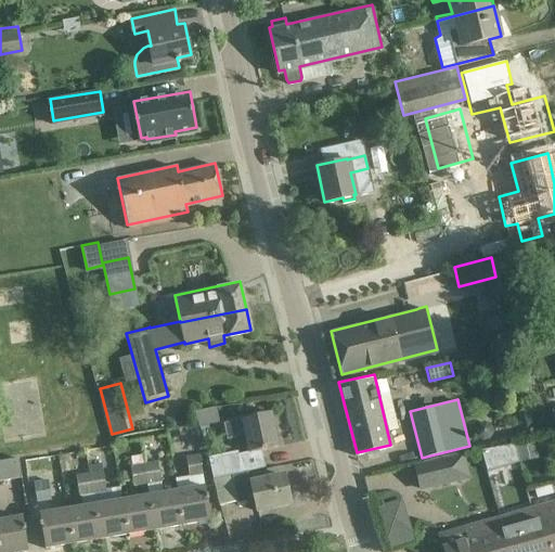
[(249,451),(278,445),(269,410),(242,416),(242,418),(224,422),(229,437),(245,433),(249,451)]
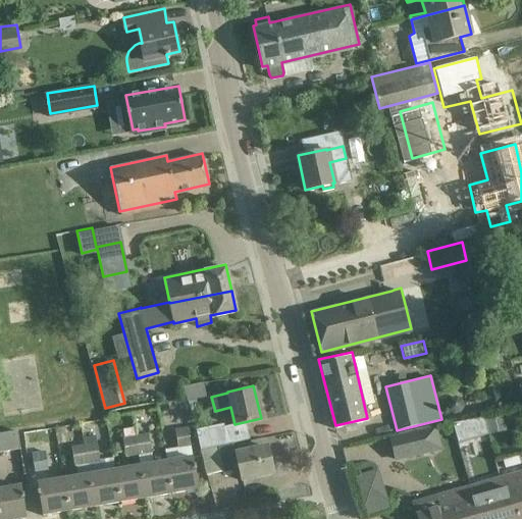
[(521,405),(504,410),(506,419),(521,415),(521,405)]
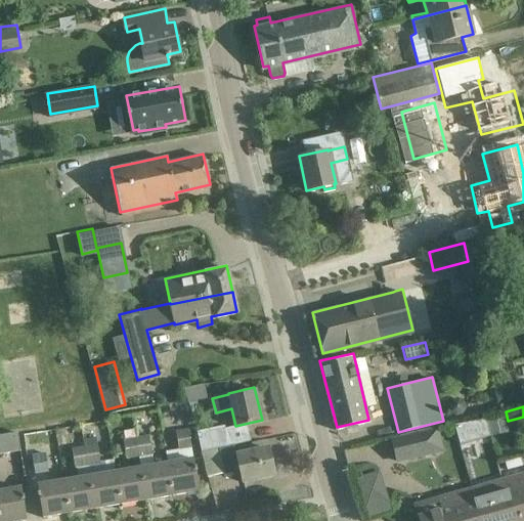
[(509,430),(506,417),(487,421),(490,434),(509,430)]
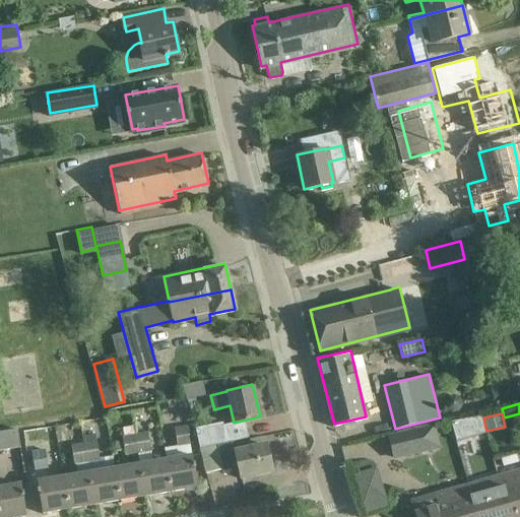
[(222,421),(195,428),(200,447),(216,443),(228,440),(222,421)]
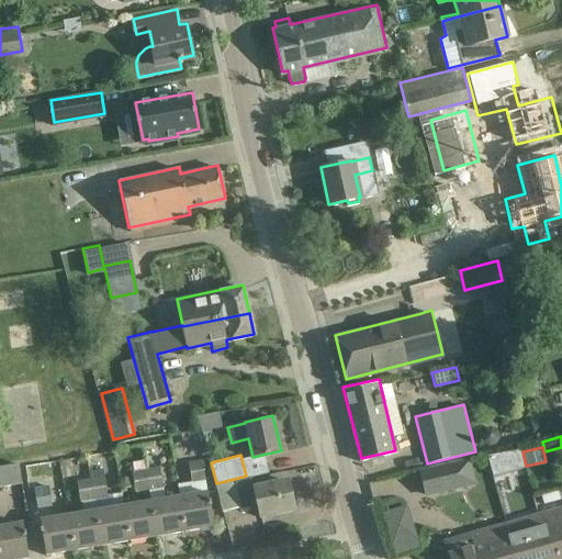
[(202,458),(188,460),(191,480),(204,478),(202,458)]
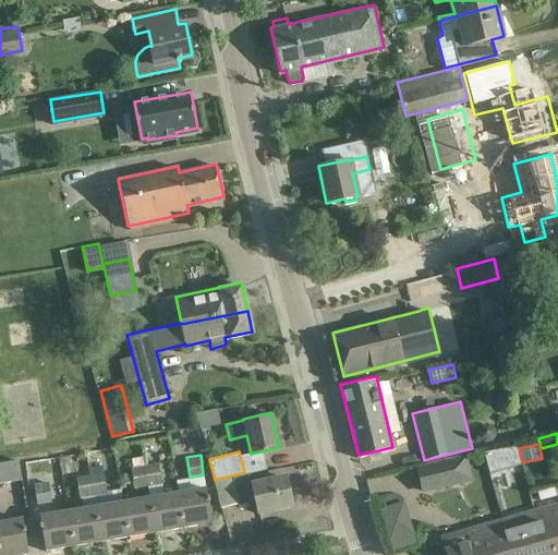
[(423,490),(470,479),(464,457),(417,468),(417,469),(423,490)]
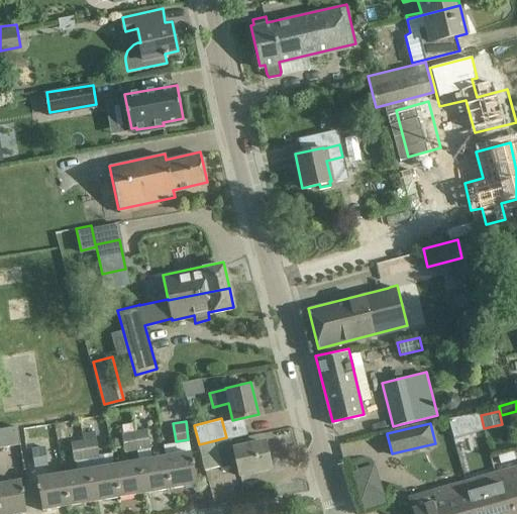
[(0,445),(20,442),(17,425),(0,427),(0,445)]
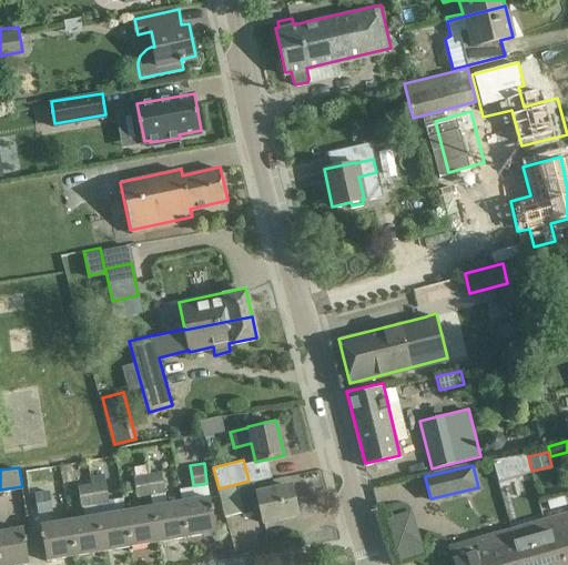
[(153,505),(159,540),(186,534),(181,501),(166,503),(161,471),(148,473),(151,493),(153,505)]
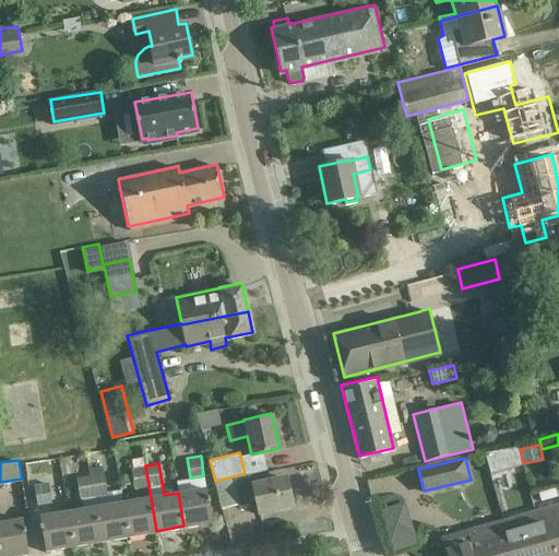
[(123,503),(120,487),(106,491),(102,464),(88,466),(102,540),(129,535),(123,503)]
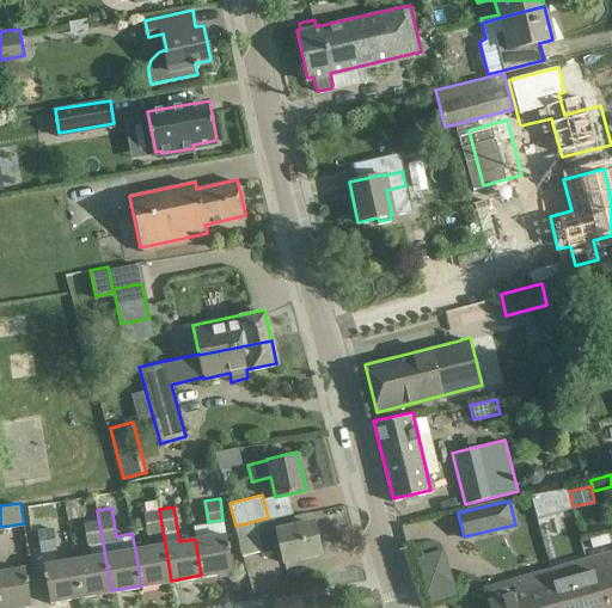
[(163,530),(159,509),(144,511),(148,533),(163,530)]
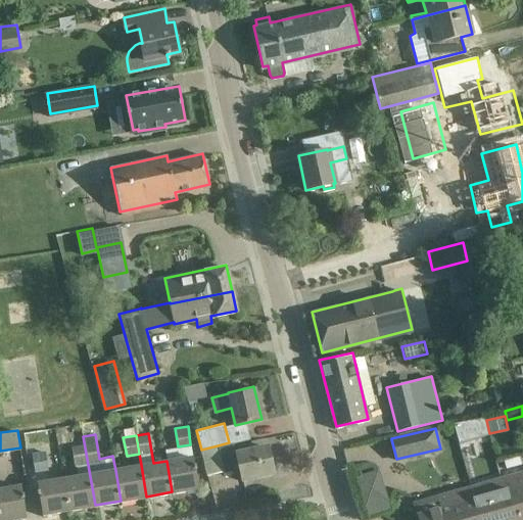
[(79,476),(63,478),(69,510),(95,505),(83,436),(73,438),(79,476)]
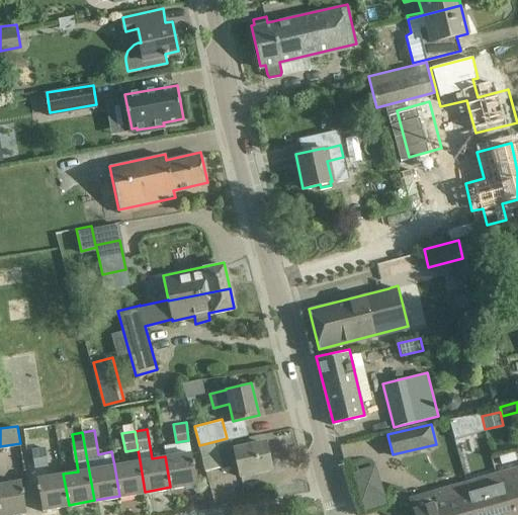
[(216,441),(199,445),(205,470),(237,463),(240,476),(270,468),(264,441),(234,448),(232,439),(216,442),(216,441)]
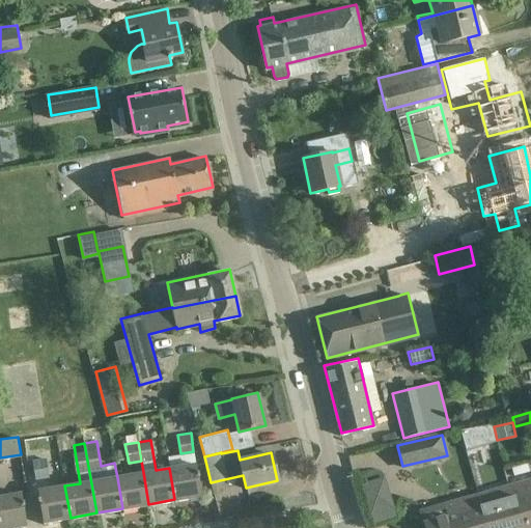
[(32,459),(34,478),(49,476),(45,456),(32,459)]
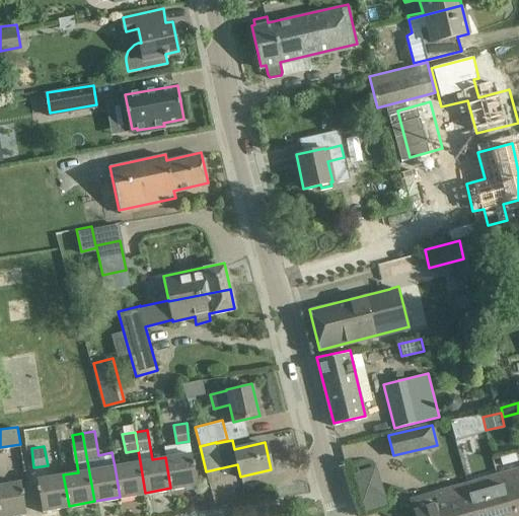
[(165,457),(170,488),(197,484),(192,453),(165,457)]
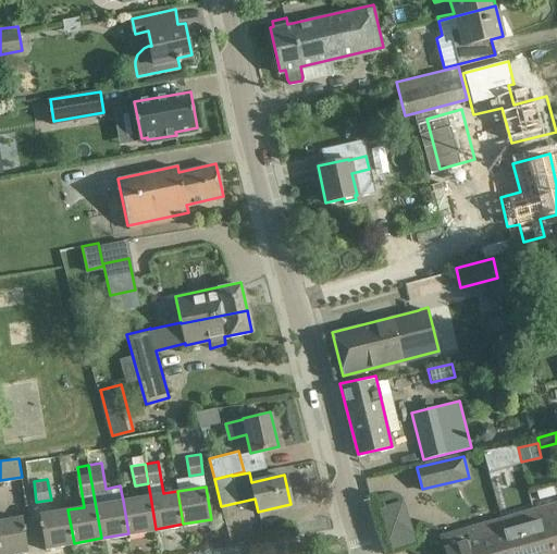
[(150,495),(123,501),(128,533),(156,529),(150,495)]
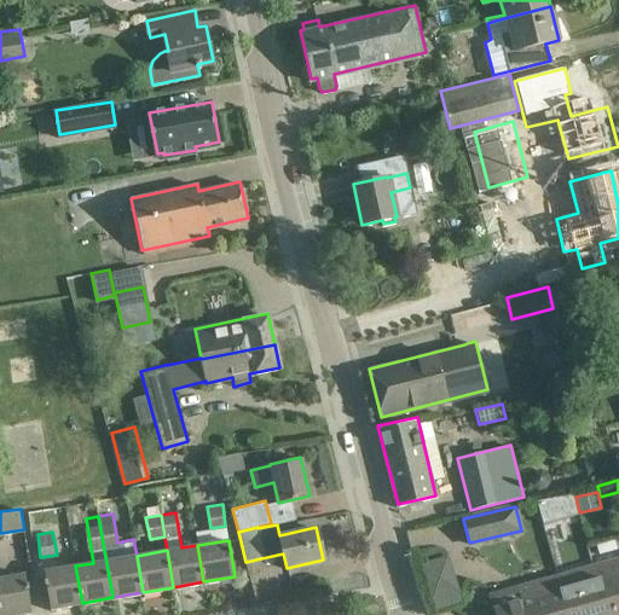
[(451,552),(423,560),(437,608),(464,601),(451,552)]
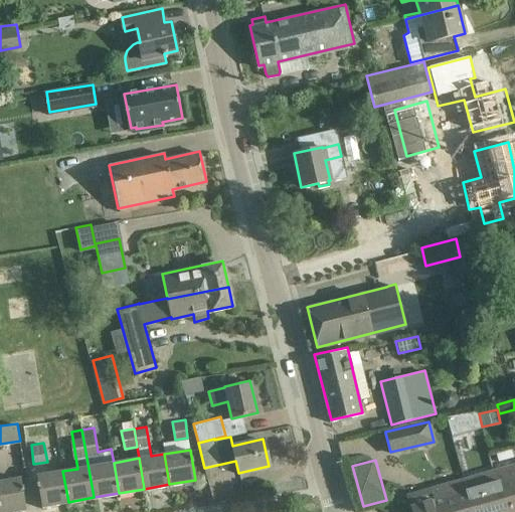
[(499,469),(511,511),(514,511),(514,463),(499,468),(499,469)]
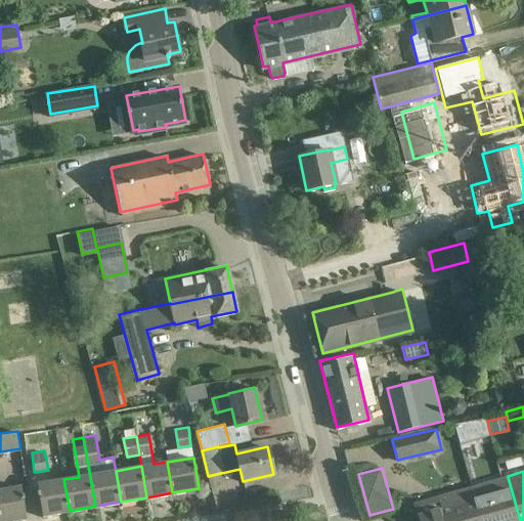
[(471,501),(477,520),(520,520),(508,477),(472,487),(475,500),(471,501)]
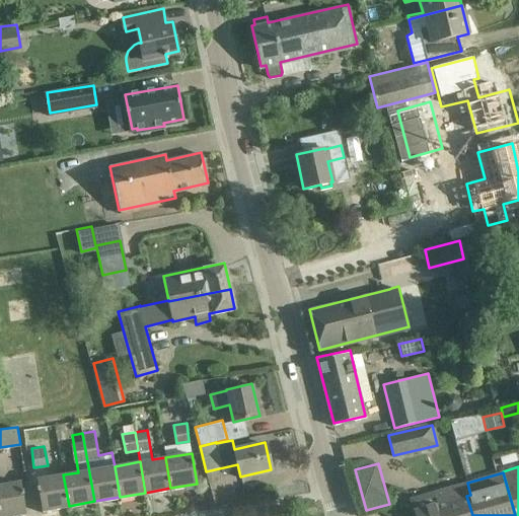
[(43,510),(69,506),(63,474),(36,480),(43,510)]
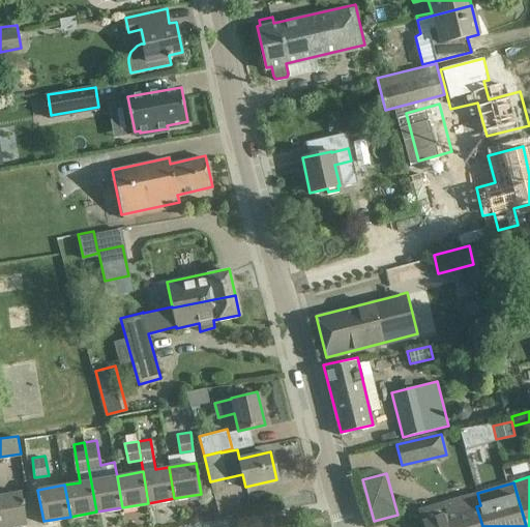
[(0,495),(0,526),(26,524),(21,492),(0,495)]
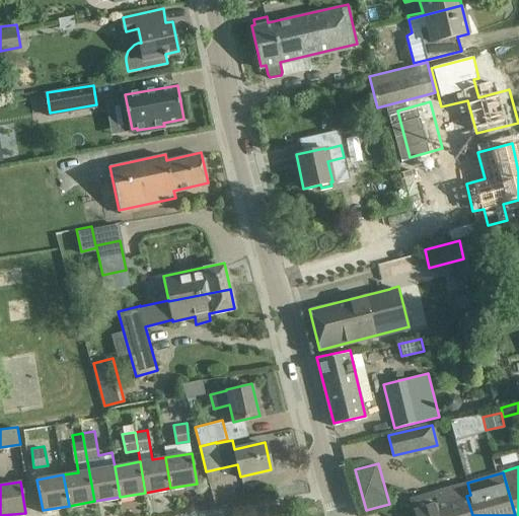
[(472,515),(466,496),(470,495),(467,483),(434,492),(438,503),(414,509),(416,515),(472,515)]
